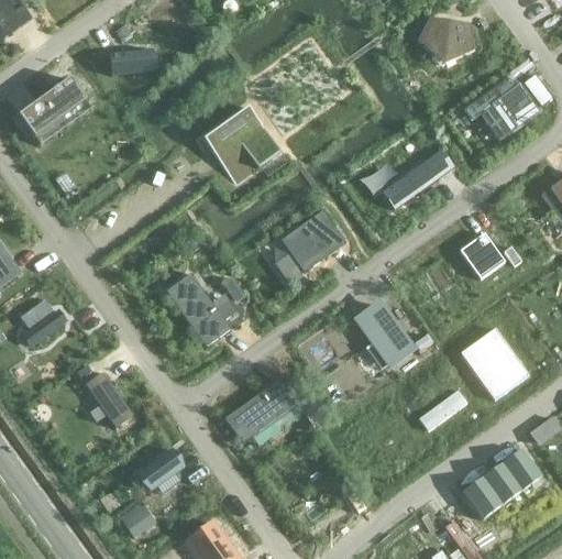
[(0,0),(0,40),(32,17),(23,4),(15,10),(9,0),(0,0)]
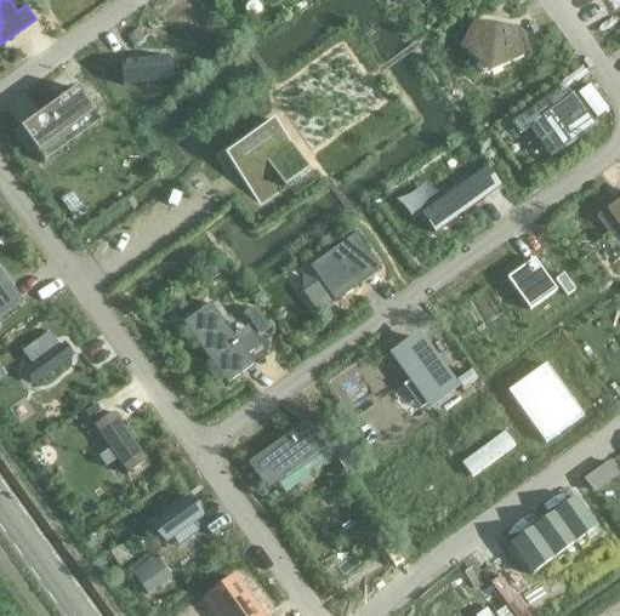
[(194,21),(178,28),(200,68),(215,61),(194,21)]
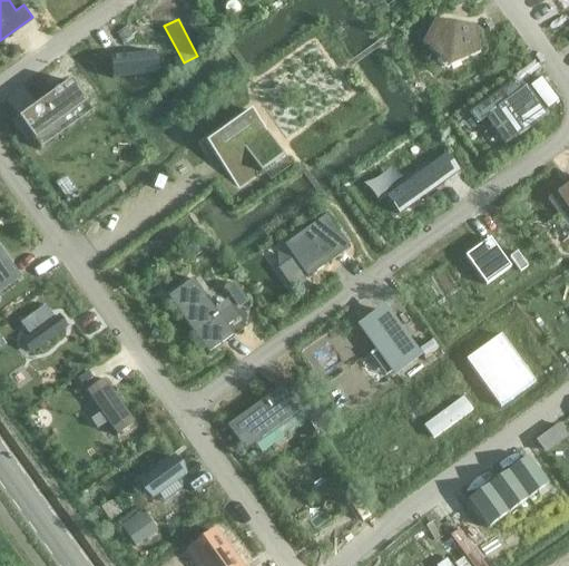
[(442,19),(430,44),(449,62),(473,50),(471,38),(478,37),(476,25),(442,19)]
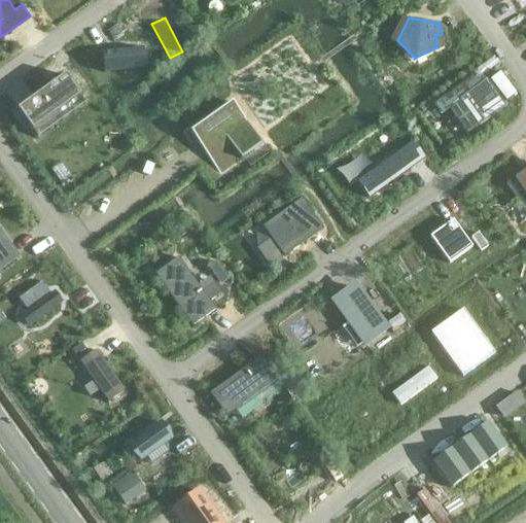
[(118,24),(110,31),(114,36),(123,29),(118,24)]
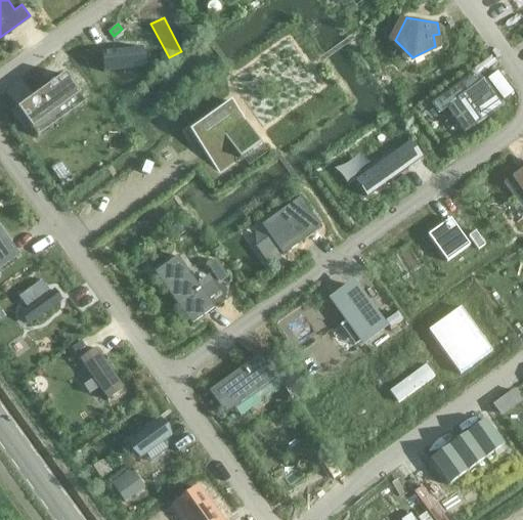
[(143,45),(102,49),(103,69),(145,65),(145,63),(143,63),(141,47),(143,47),(143,45)]
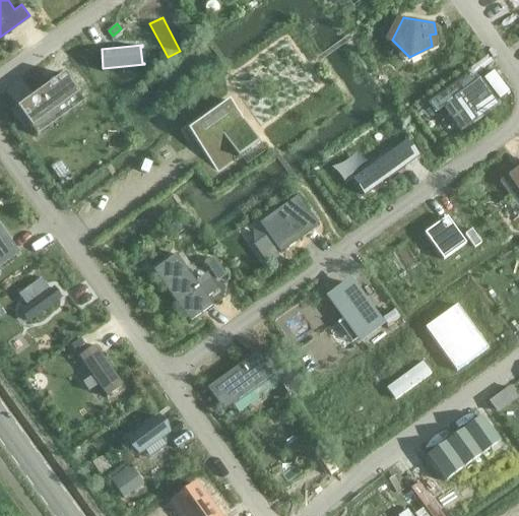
[(476,81),(469,71),(430,100),(436,110),(445,104),(462,128),(498,103),(479,78),(476,81)]
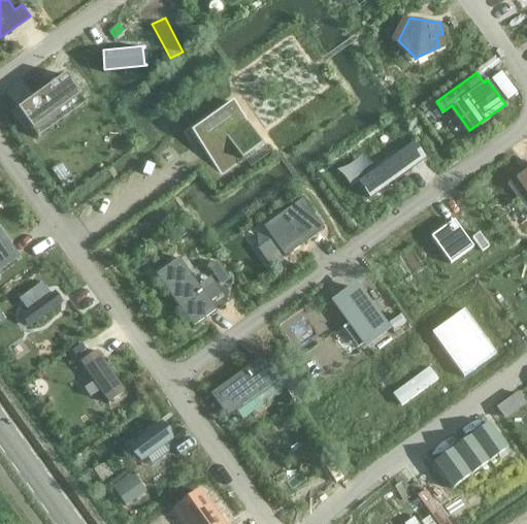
[(13,110),(23,124),(27,121),(33,128),(81,94),(66,73),(13,110)]
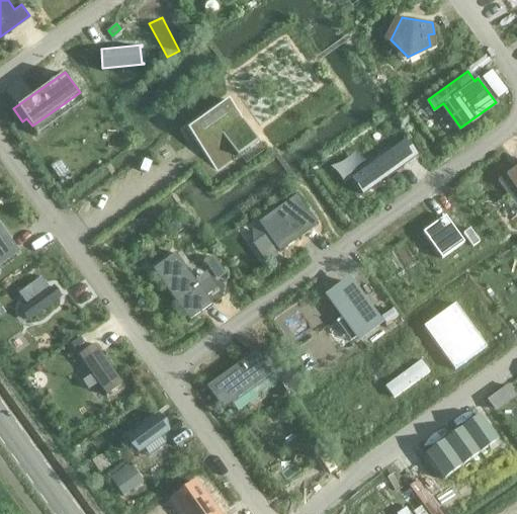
[(229,97),(188,126),(197,140),(202,136),(207,143),(201,147),(210,158),(231,144),(238,153),(258,139),(229,97)]
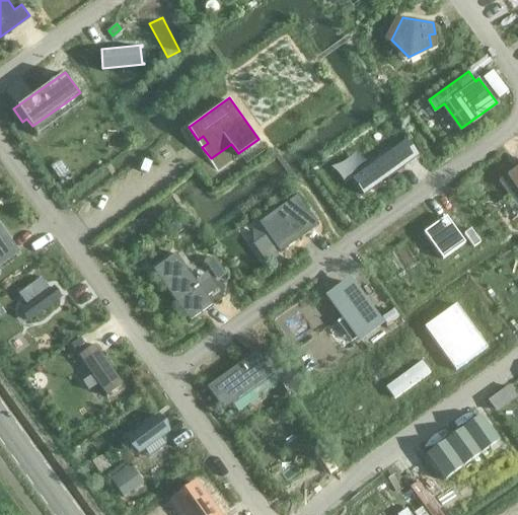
[(386,175),(403,163),(403,164),(419,153),(407,137),(352,175),(364,193),(378,182),(376,179),(385,173),(386,175)]
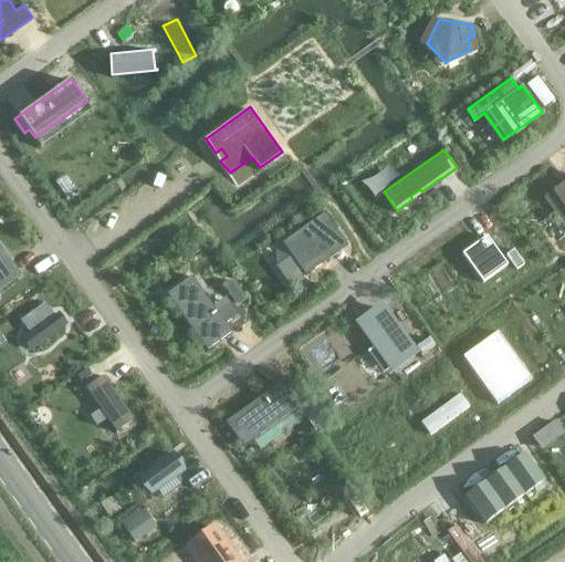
[(564,179),(544,194),(564,224),(564,179)]
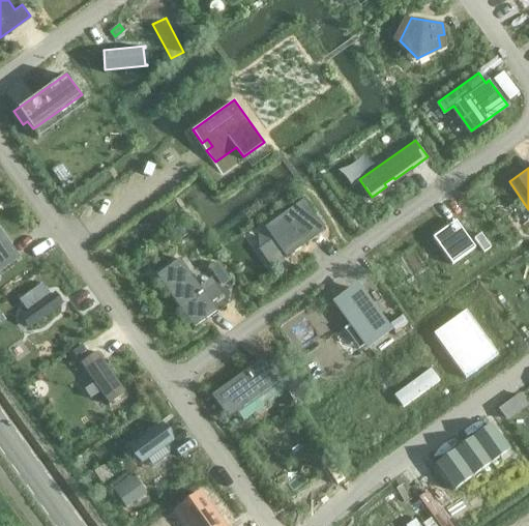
[(270,231),(287,255),(325,227),(309,204),(270,231)]
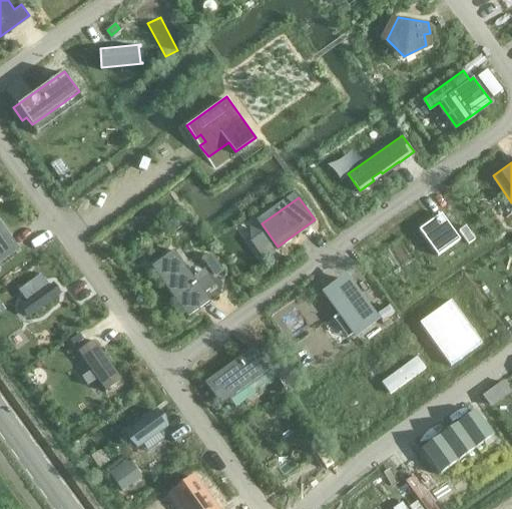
[(461,237),(442,211),(419,227),(438,253),(461,237)]
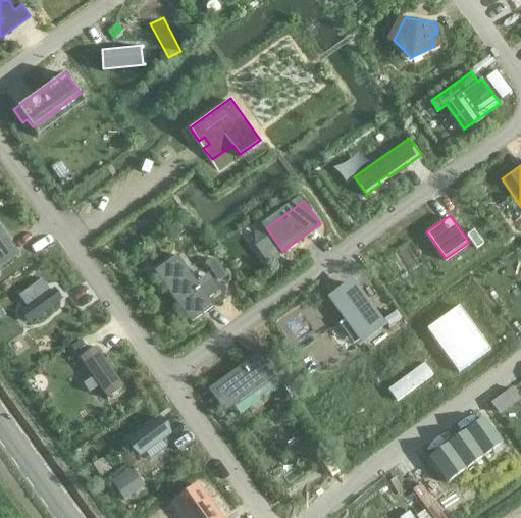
[(0,221),(0,275),(2,274),(0,271),(0,264),(20,250),(0,221)]
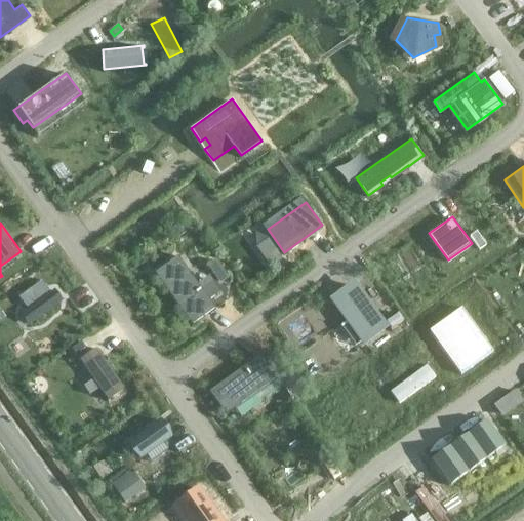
[(271,236),(257,246),(270,263),(283,253),(271,236)]
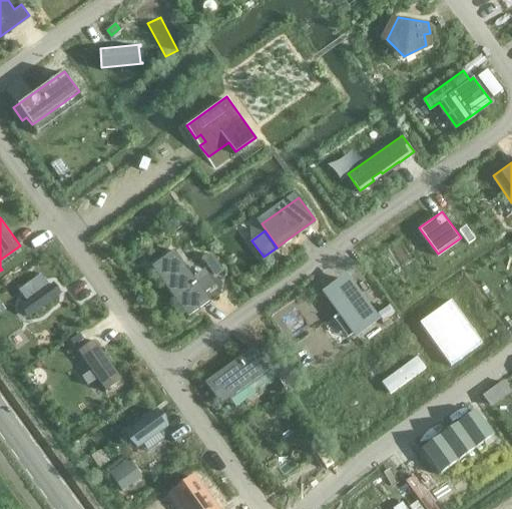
[(152,264),(188,315),(210,299),(204,291),(215,283),(208,273),(197,281),(174,247),(152,264)]
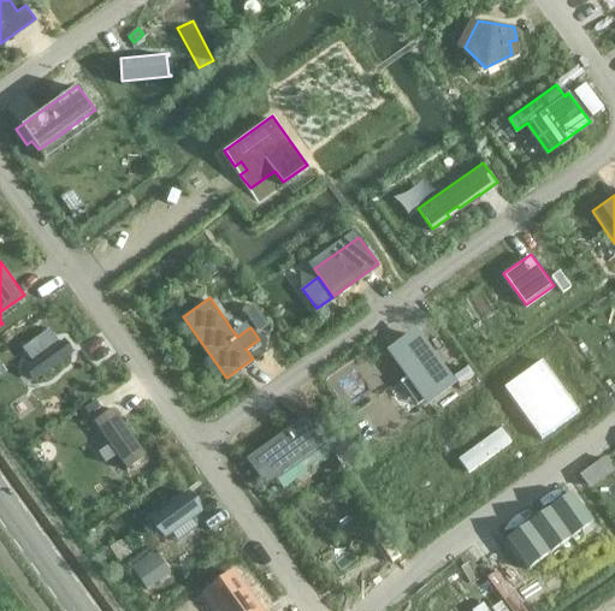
[(253,303),(246,309),(259,328),(267,322),(253,303)]
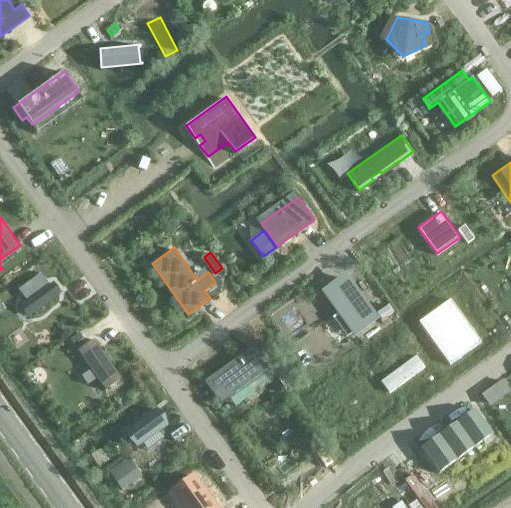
[(28,281),(34,291),(48,281),(41,272),(28,281)]
